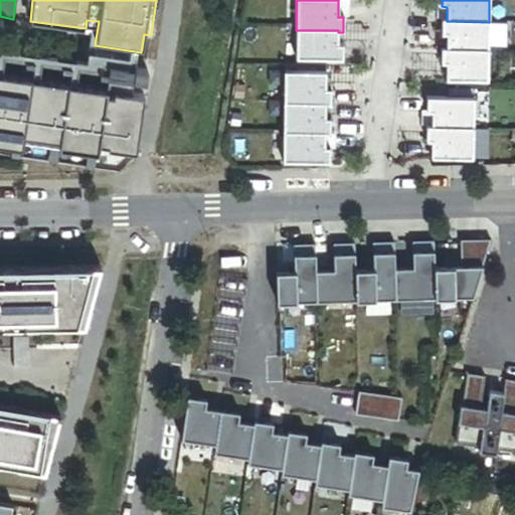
[(447,51),(488,51),(489,22),(447,21),(447,20),(442,20),(442,35),(447,36),(447,49),(447,51)]
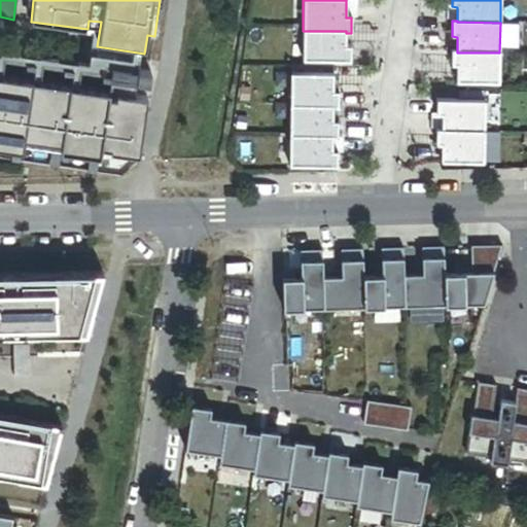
[(346,31),(303,31),(303,62),(350,63),(351,47),(346,47),(346,33),(346,31)]
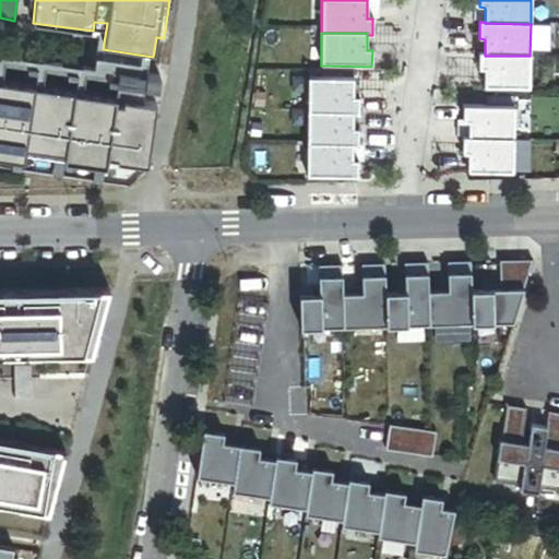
[(530,90),(530,56),(485,56),(485,54),(479,54),(478,70),(485,71),(484,88),(530,90)]
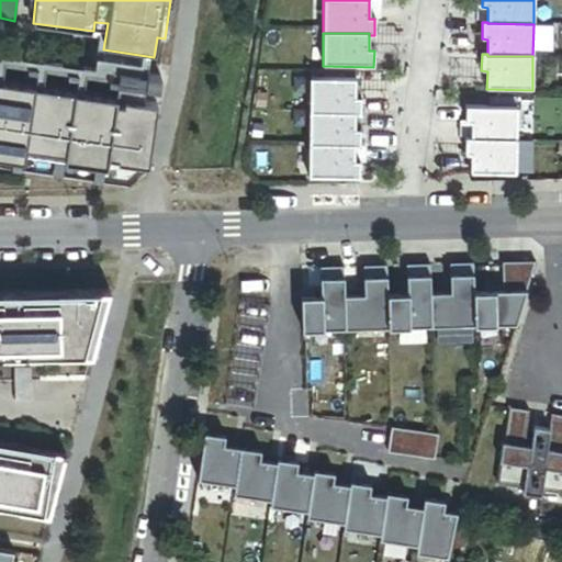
[(38,89),(42,70),(31,69),(29,88),(38,89)]
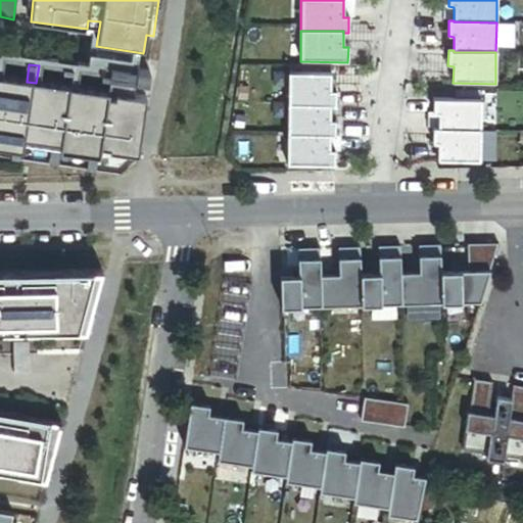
[(124,81),(126,68),(106,66),(104,78),(95,77),(94,90),(104,92),(106,79),(124,81)]
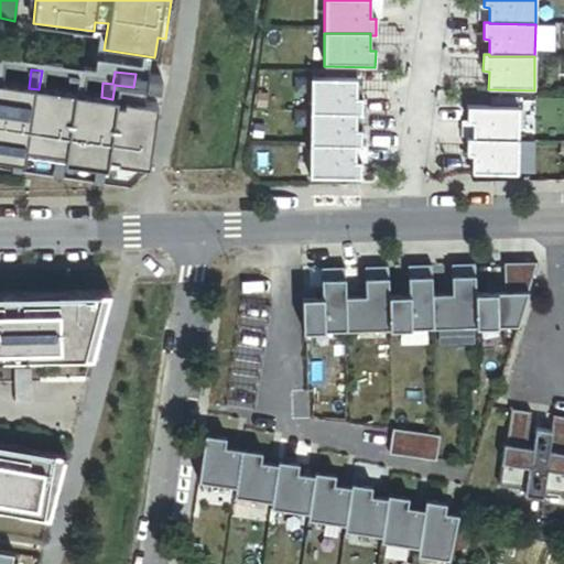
[(80,95),(84,76),(73,75),(71,94),(80,95)]
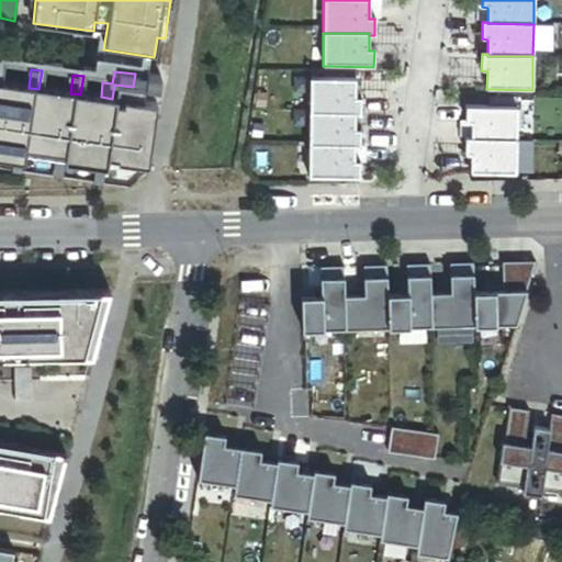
[(159,90),(160,77),(146,76),(144,88),(159,90)]
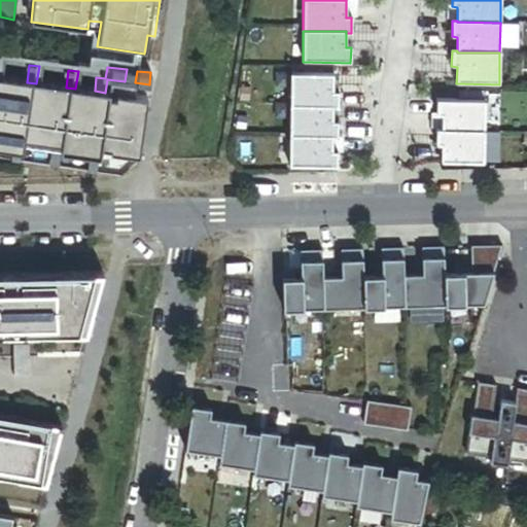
[(290,74),(290,106),(332,107),(332,108),(338,109),(338,93),(332,93),(334,75),(290,74)]
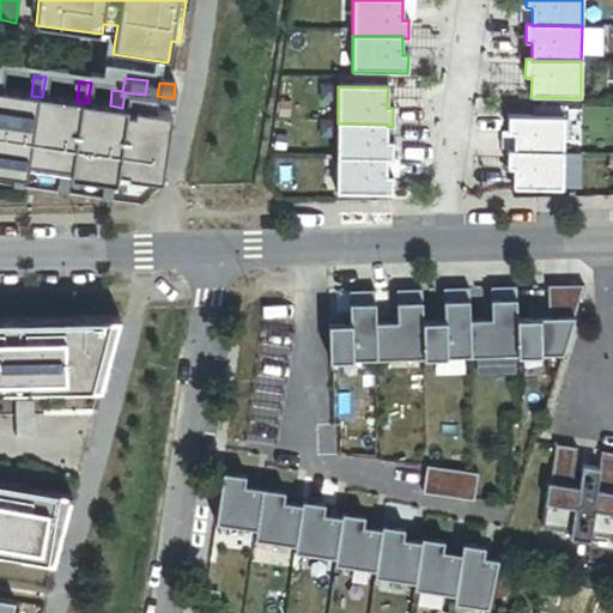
[(0,159),(16,162),(26,163),(61,168),(71,169),(105,174),(115,175),(161,181),(171,114),(122,108),(110,105),(87,103),(77,102),(42,97),(31,96),(0,91),(0,159)]
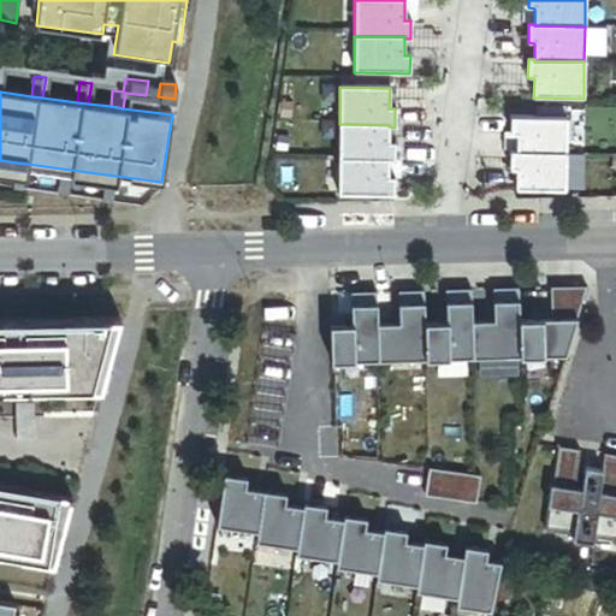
[(566,155),(567,119),(510,118),(510,136),(516,136),(516,153),(516,154),(566,155)]
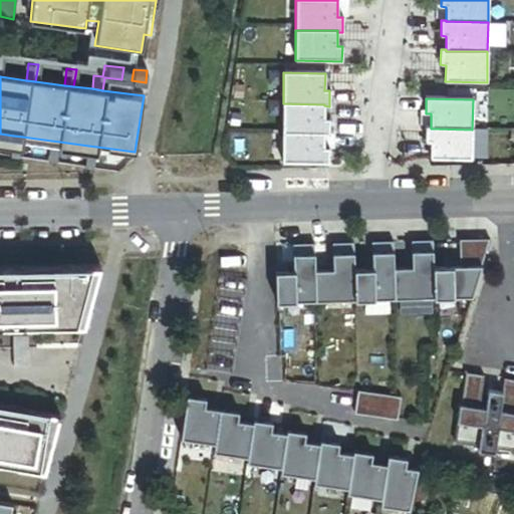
[(283,103),(282,133),(324,134),(324,135),(329,136),(329,119),(324,119),(324,105),(324,104),(283,103)]
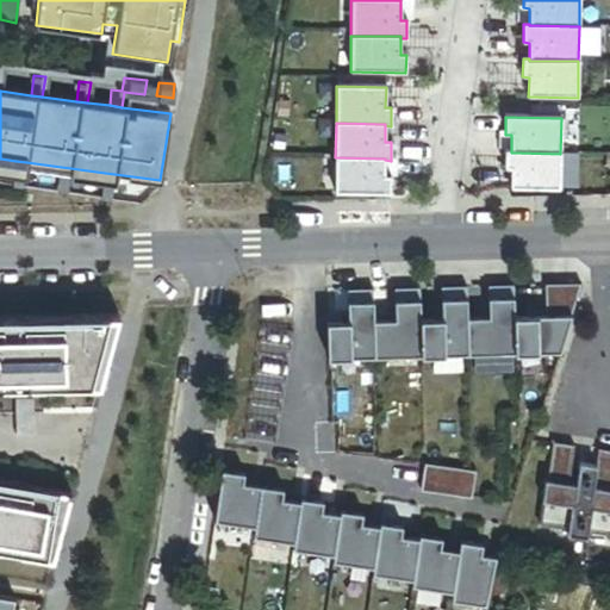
[(510,190),(559,191),(560,154),(511,153),(511,151),(505,151),(504,169),(510,169),(510,190)]
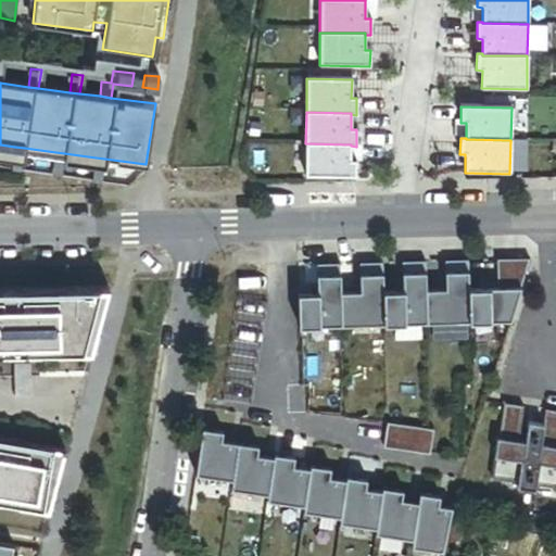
[(351,144),(305,143),(305,176),(355,177),(356,161),(350,161),(351,146),(351,144)]
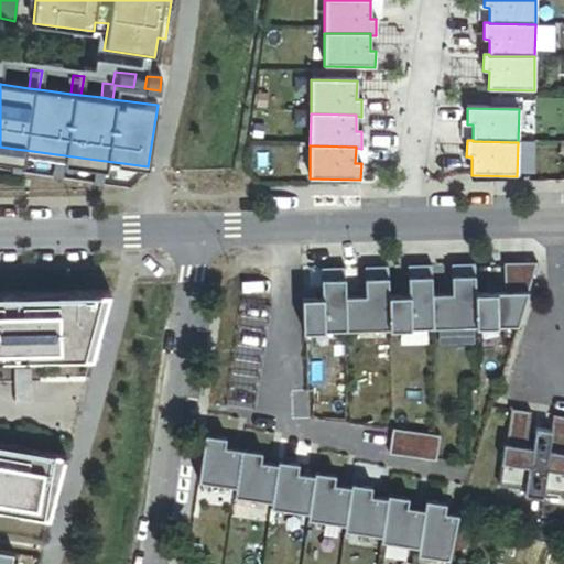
[(10,176),(20,177),(24,150),(14,149),(10,176)]
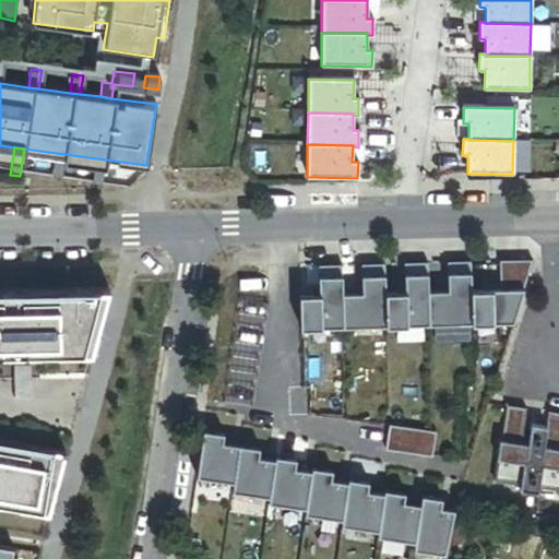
[(56,153),(51,180),(61,181),(64,154),(56,153)]
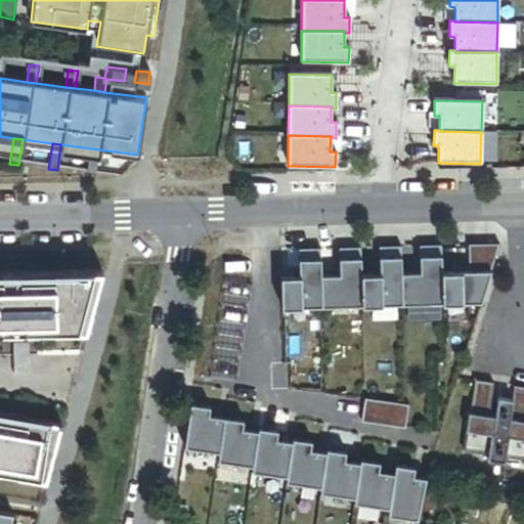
[(86,174),(95,175),(98,149),(90,148),(86,174)]
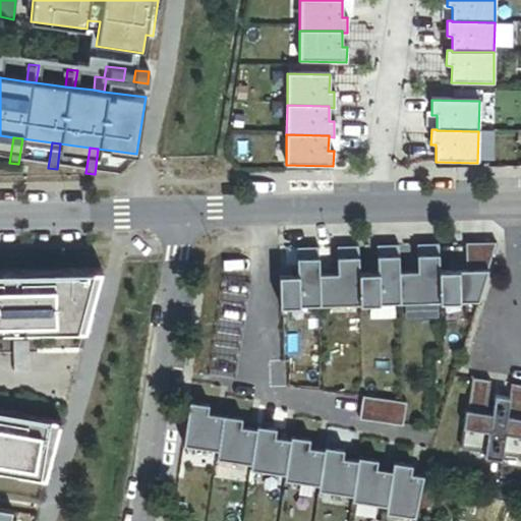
[(479,302),(496,245),(465,246),(465,273),(439,273),(439,303),(479,302)]
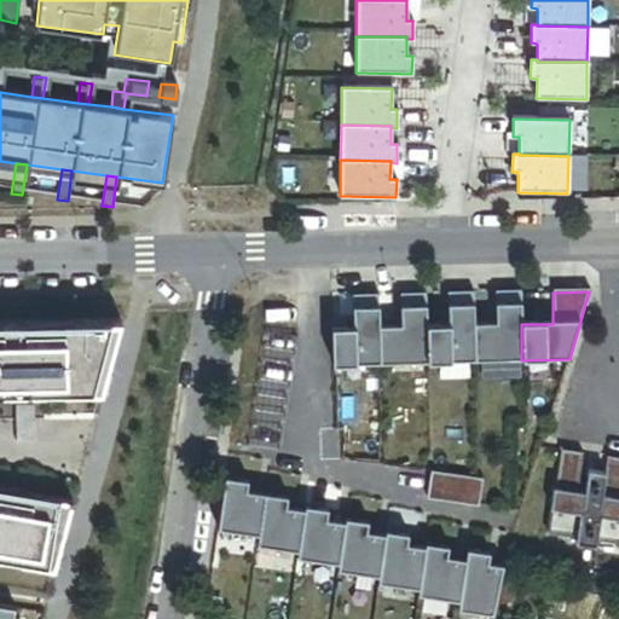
[(521,324),(520,293),(493,294),(495,325),(473,325),(474,362),(521,360),(521,324)]
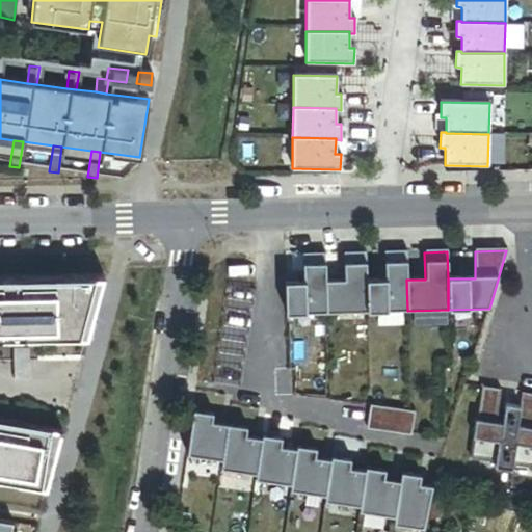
[(406,280),(406,253),(383,254),(383,281),(366,281),(367,312),(407,311),(406,280)]
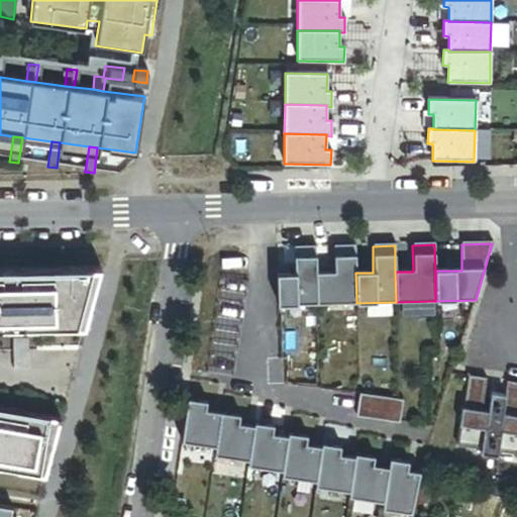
[(355,273),(354,246),(333,247),(334,274),(316,274),(316,304),(356,303),(355,273)]
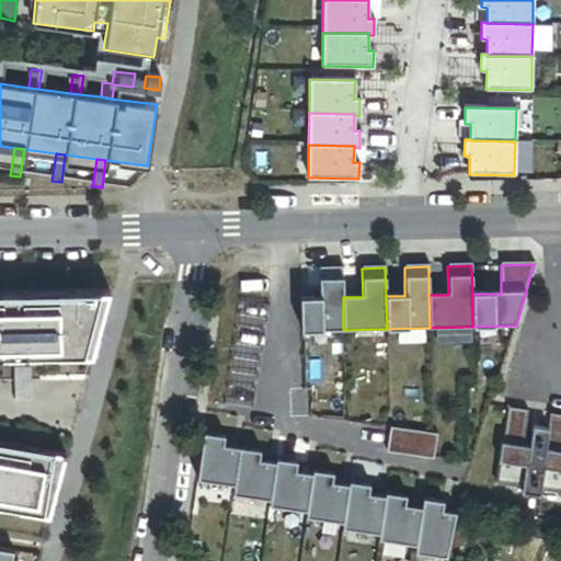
[(343,297),(342,268),(319,270),(319,297),(299,298),(300,331),(343,330),(343,297)]
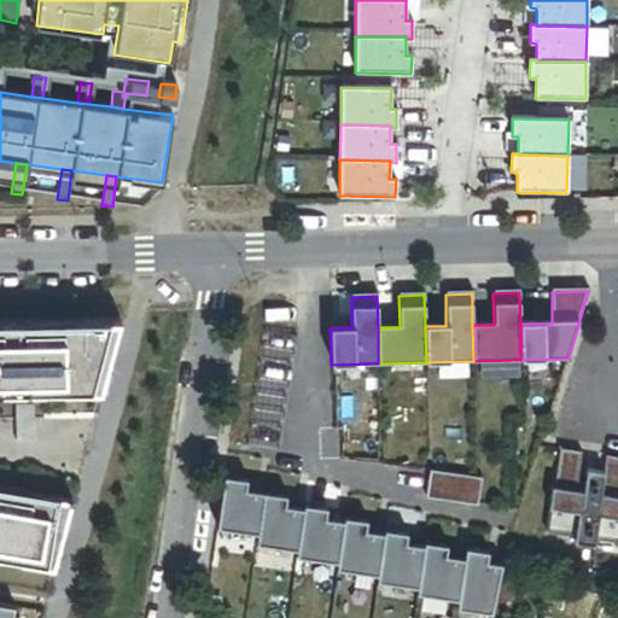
[(118,320),(0,325),(0,394),(100,390),(118,320)]
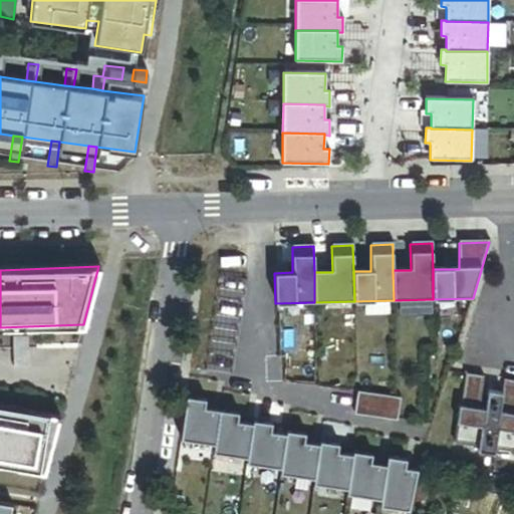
[(27,337),(12,337),(13,370),(28,369),(27,337)]
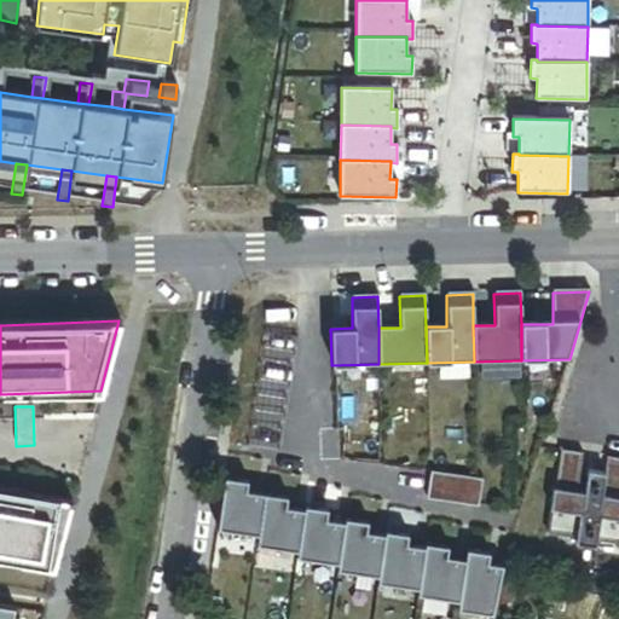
[(600,542),(608,472),(590,469),(588,491),(580,491),(584,453),(562,450),(559,489),(556,489),(550,538),(579,542),(578,547),(600,550),(600,542)]
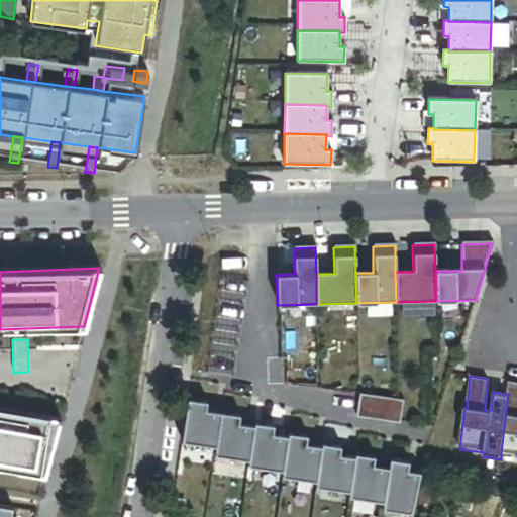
[(516,382),(509,382),(508,394),(501,452),(516,454),(516,382)]
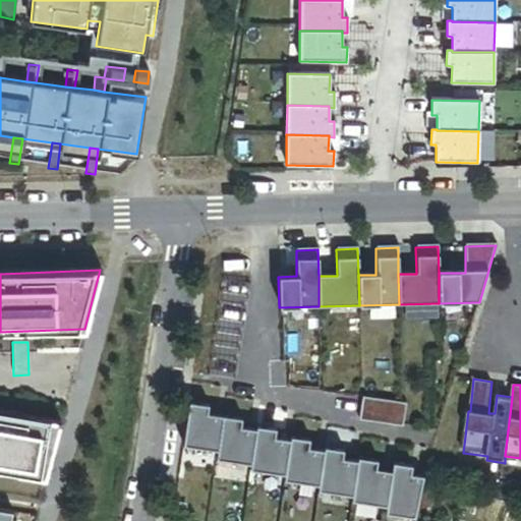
[(412,404),(369,399),(366,423),(409,429),(412,404)]
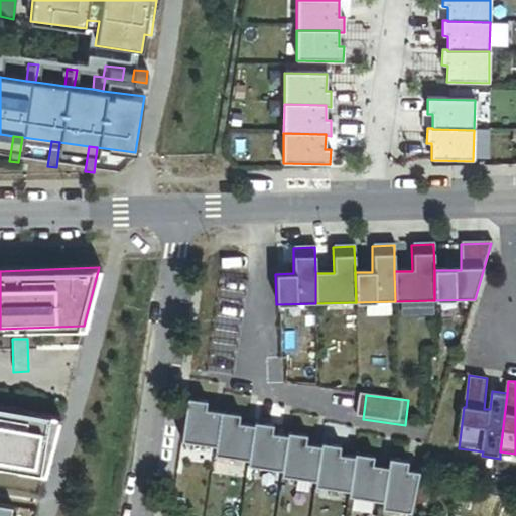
[(207,401),(187,399),(181,442),(216,447),(221,412),(206,410),(207,401)]
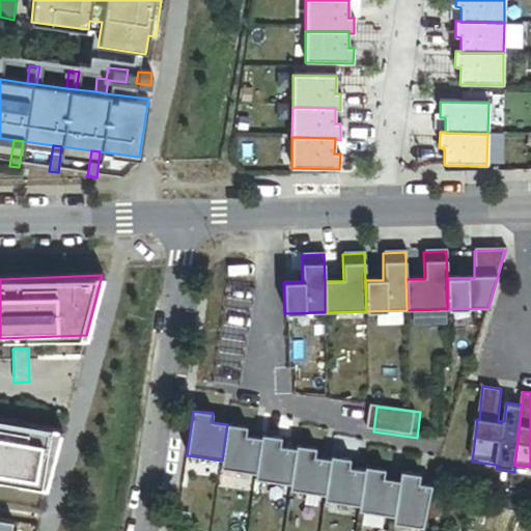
[(61,429),(0,419),(0,483),(46,491),(61,429)]
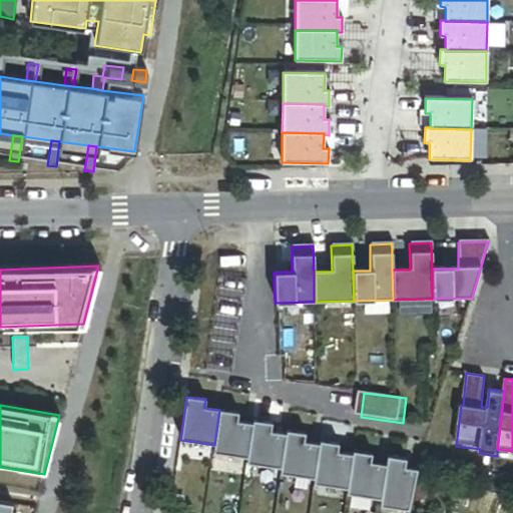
[(247,458),(252,423),(237,421),(238,413),(219,410),(214,445),(213,453),(247,458)]
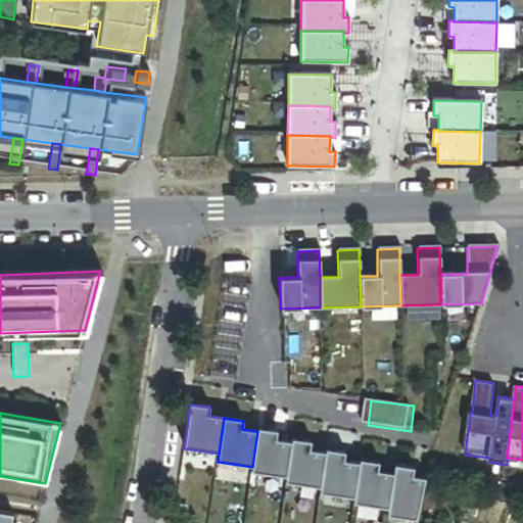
[(287,477),(292,441),(276,439),(277,431),(258,428),(257,431),(252,467),(251,472),(287,477)]
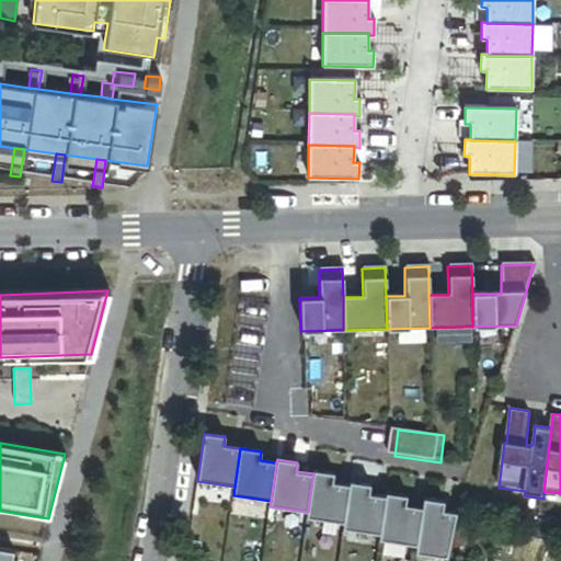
[(334,473),(313,470),(313,473),(308,512),(307,518),(344,523),(350,485),(332,482),(334,473)]
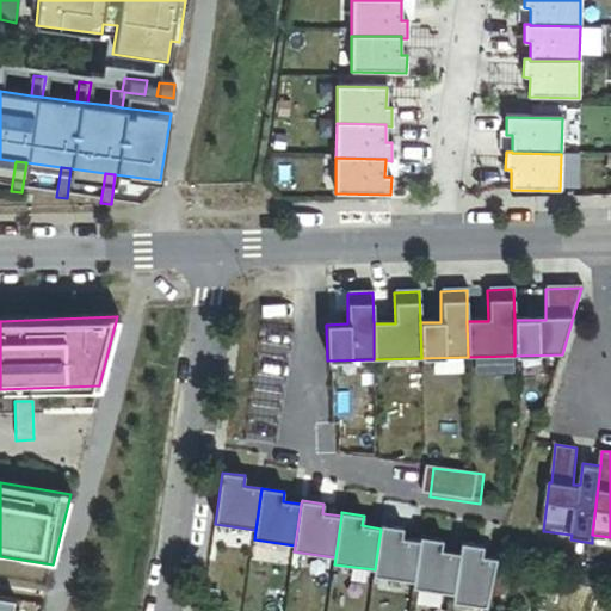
[(403,528),(382,525),(381,529),(375,569),(374,576),(415,581),(421,541),(402,538),(403,528)]
